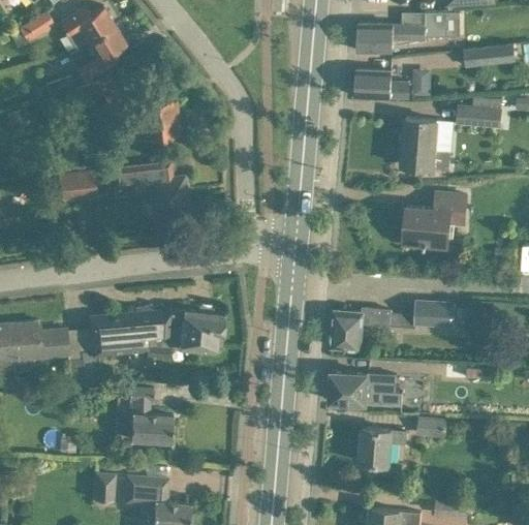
[(59,23),(75,50),(87,42),(88,42),(115,26),(103,7),(90,16),(85,6),(59,23)]
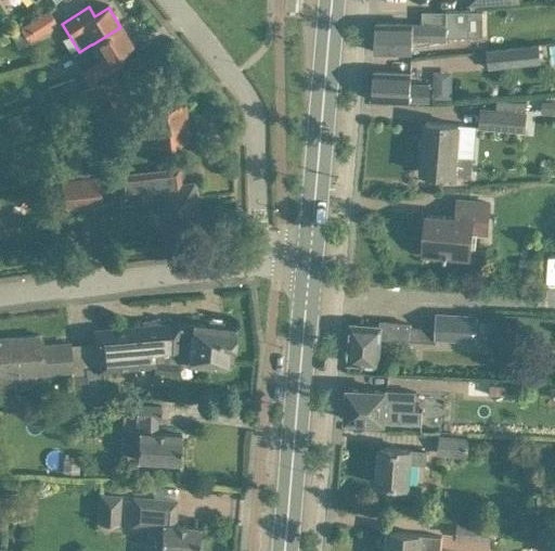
[(49,13),(21,31),(29,45),(56,27),(49,13)]
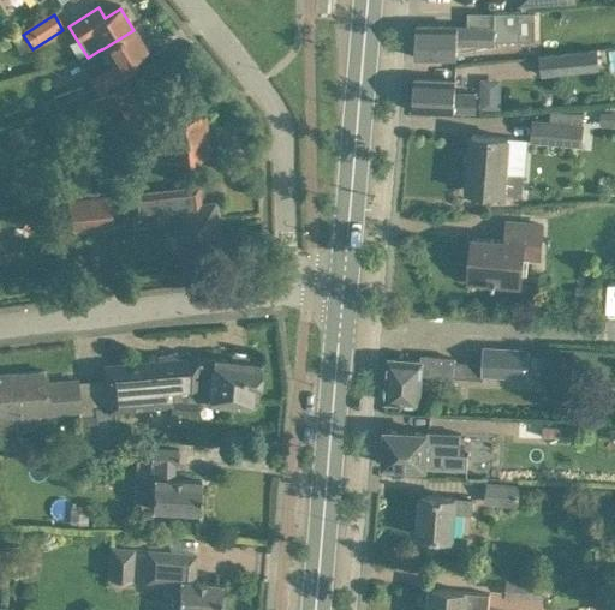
[(458,30),(440,30),(416,29),(415,61),(457,63),(457,49),(494,49),(494,46),(519,46),(519,17),(494,17),(494,31),(458,31),(458,30)]
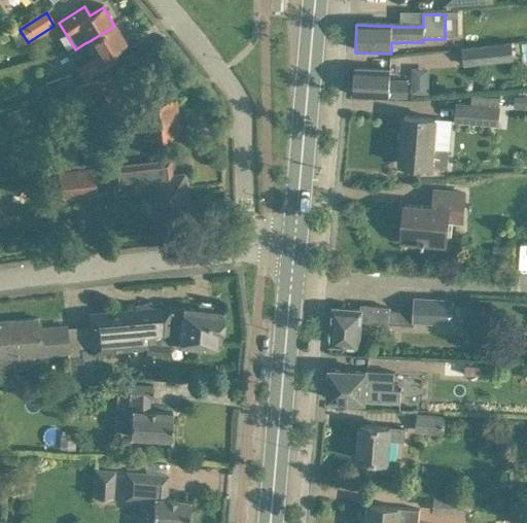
[(126,44),(114,26),(88,42),(86,42),(75,49),(68,55),(77,69),(84,81),(118,61),(113,53),(126,44)]
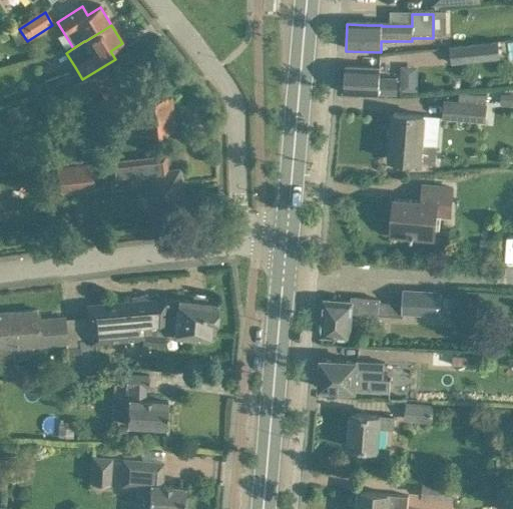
[(498,44),(450,49),(452,66),(500,61),(498,44)]
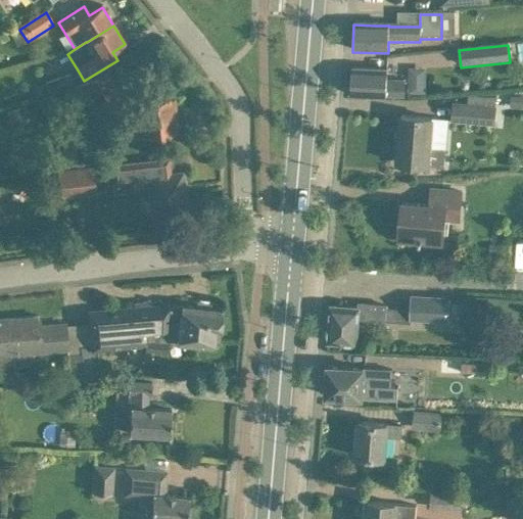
[(351,69),(350,97),(386,98),(386,97),(405,98),(405,84),(387,83),(387,72),(351,69)]
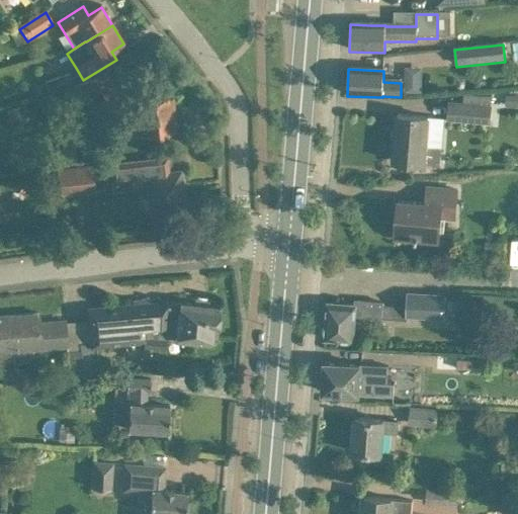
[(108,72),(90,83),(97,93),(99,92),(108,105),(123,95),(108,72)]
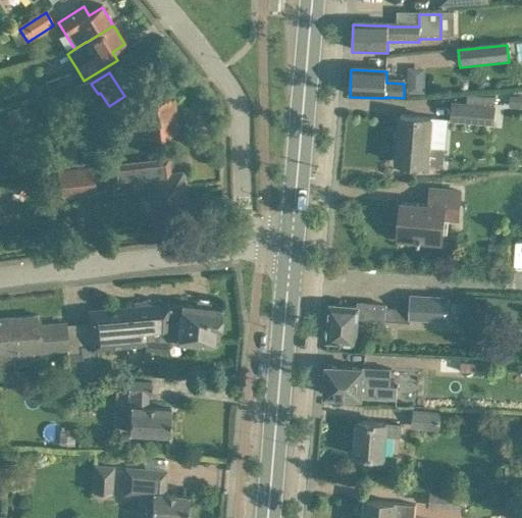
[(69,76),(45,86),(50,98),(74,89),(69,76)]
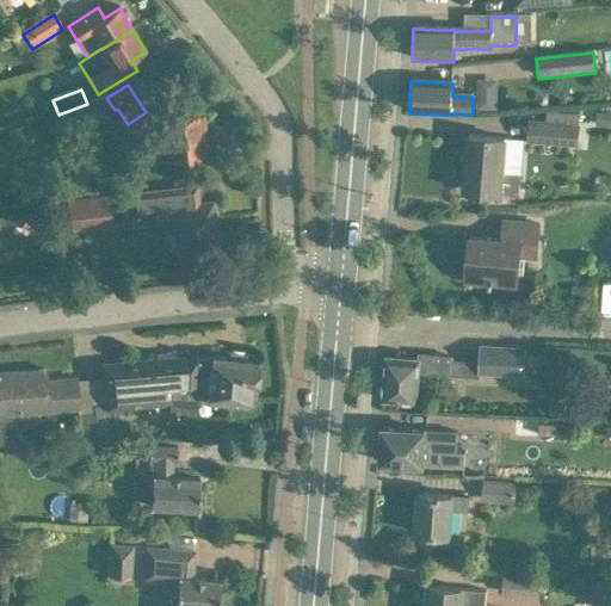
[(530,125),(529,143),(560,147),(578,148),(579,136),(580,124),(580,117),(567,116),(547,115),(547,123),(532,122),(532,125),(530,125)]
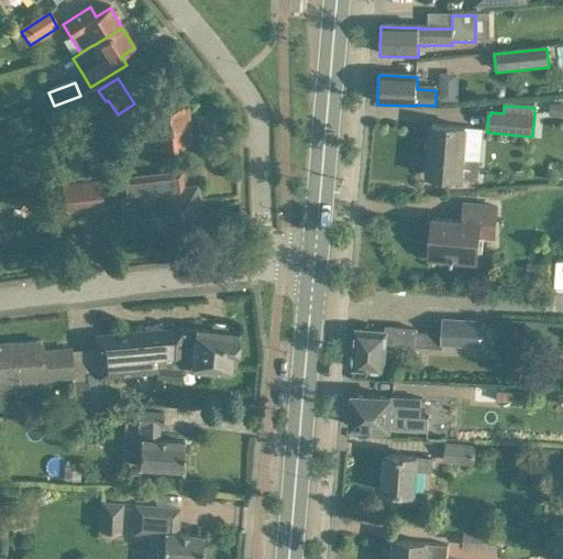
[(562,106),(550,106),(550,117),(562,117),(562,106)]
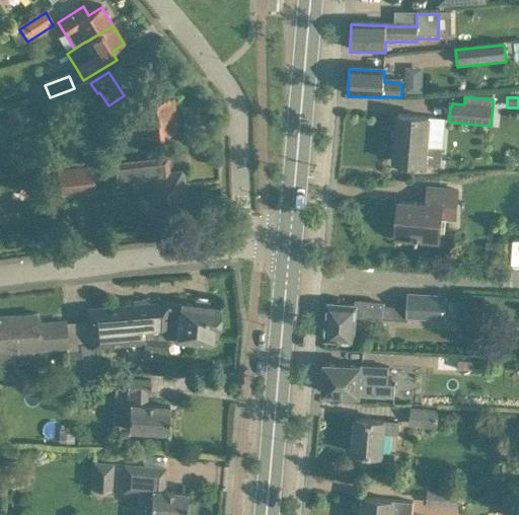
[(170,99),(129,104),(133,140),(174,135),(170,99)]
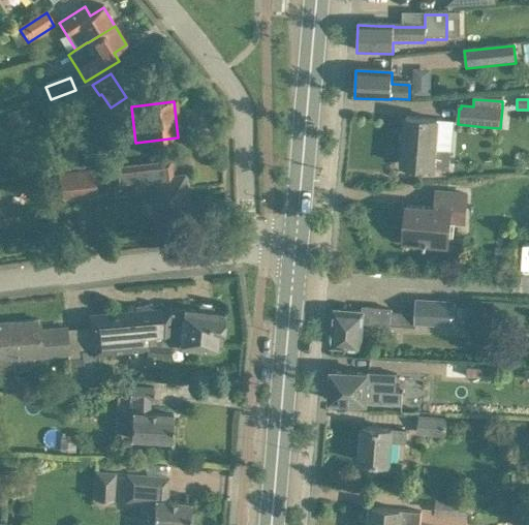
[(26,110),(7,115),(11,130),(30,125),(26,110)]
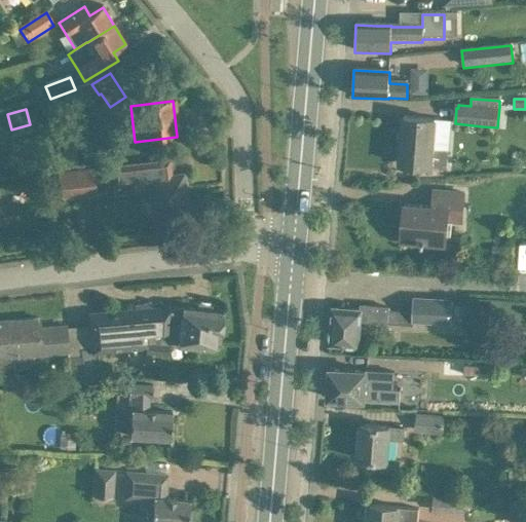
[(403,118),(399,166),(430,169),(447,170),(448,153),(431,151),(435,121),(403,118)]
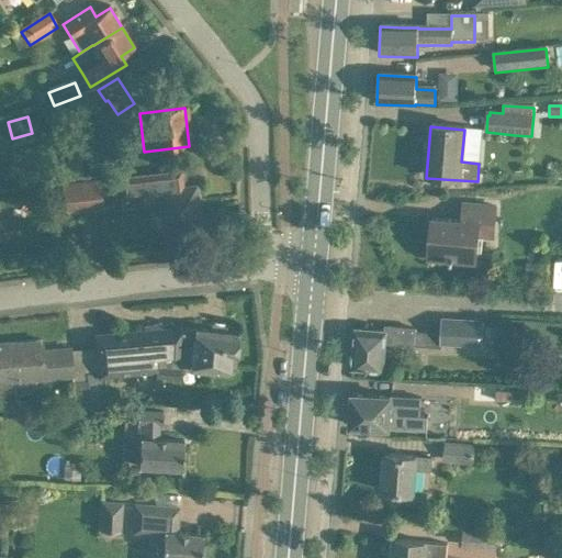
[(85,155),(88,175),(112,171),(109,152),(85,155)]
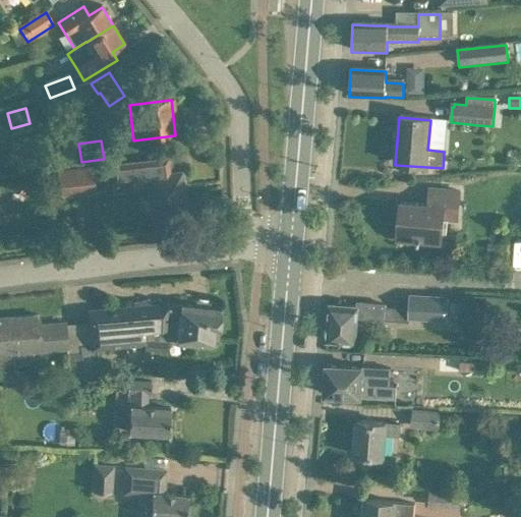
[(167,161),(112,168),(114,188),(129,187),(130,195),(148,193),(150,215),(179,212),(177,198),(183,197),(180,175),(168,176),(167,161)]
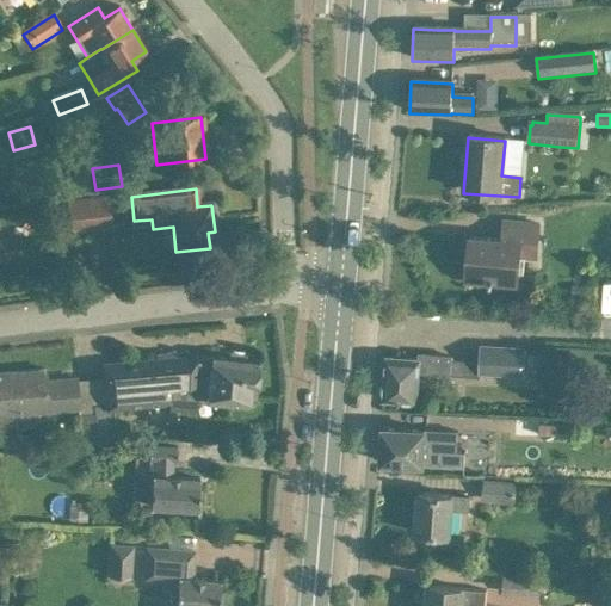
[(69,204),(73,233),(110,228),(107,199),(69,204)]
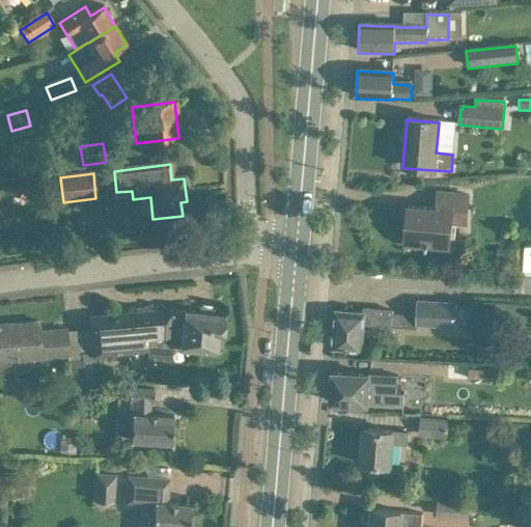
[(408,209),(404,246),(449,250),(451,225),(466,226),(469,197),(438,194),(437,211),(408,209)]
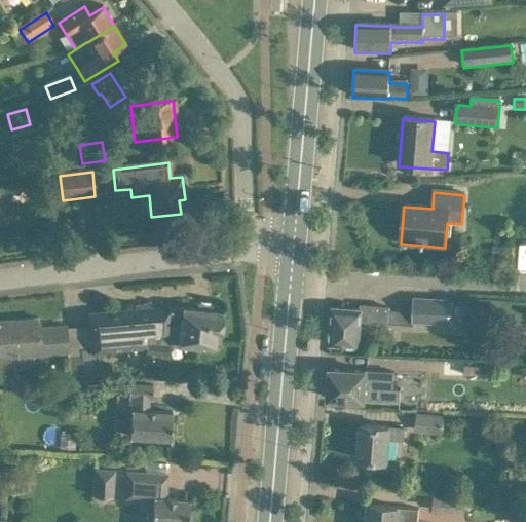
[(414,300),(413,324),(450,326),(451,302),(414,300)]
